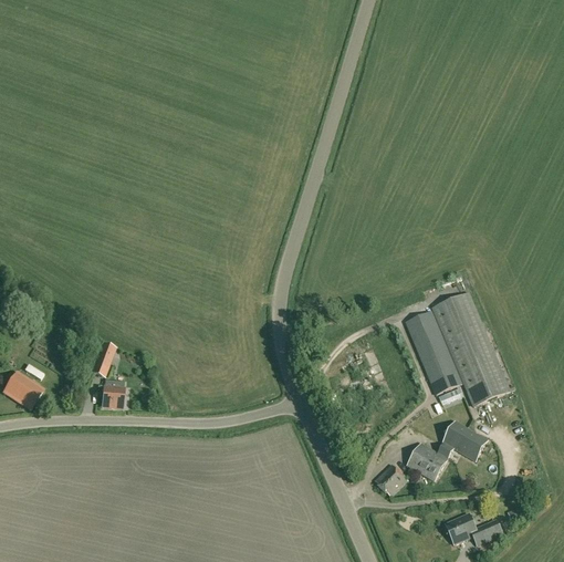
[(508,391),(467,291),(430,306),(471,403),(471,405),(508,391)]
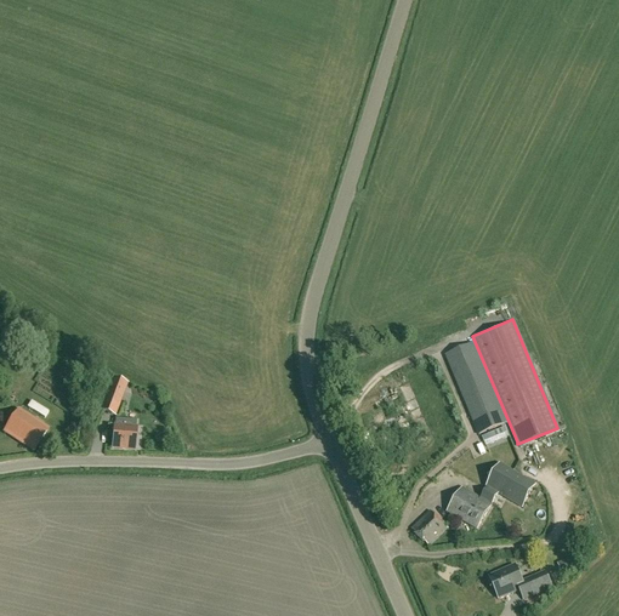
[(472,338),(443,351),(476,429),(506,418),(472,338)]
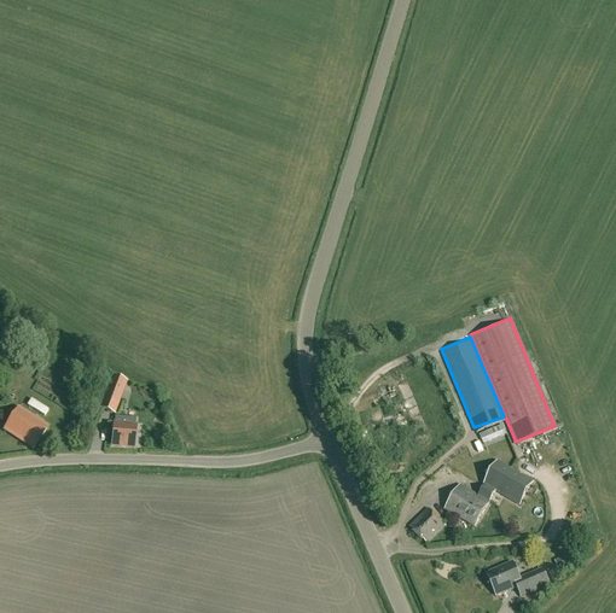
[(122,385),(115,383),(117,374),(110,372),(102,393),(117,400),(122,385)]
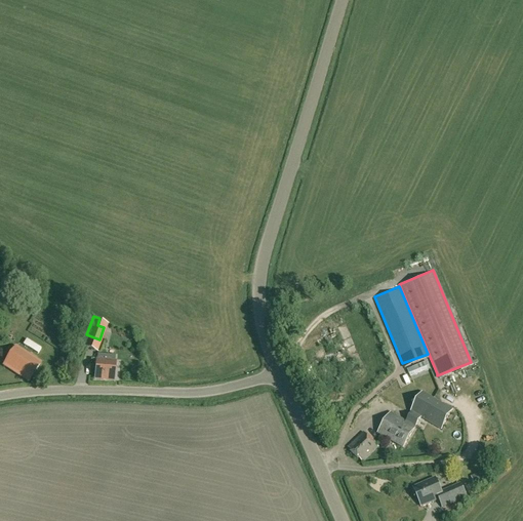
[(27,376),(38,360),(13,344),(2,361),(27,376)]
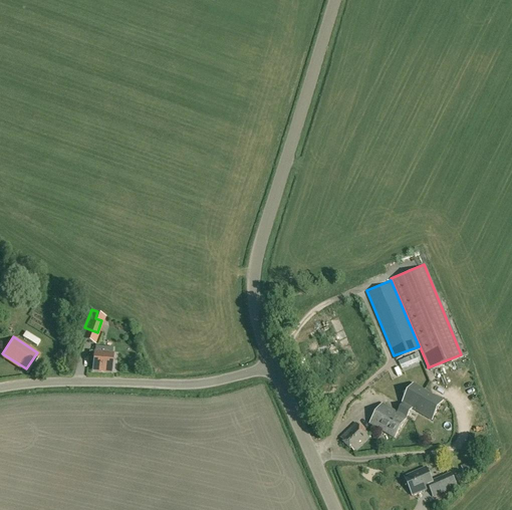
[(109,369),(110,351),(92,349),(90,367),(109,369)]
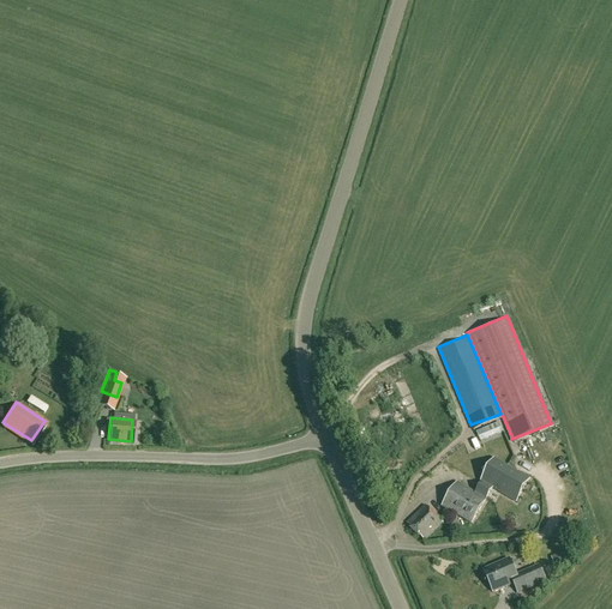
[(497,418),(475,428),(479,436),(501,428),(497,418)]
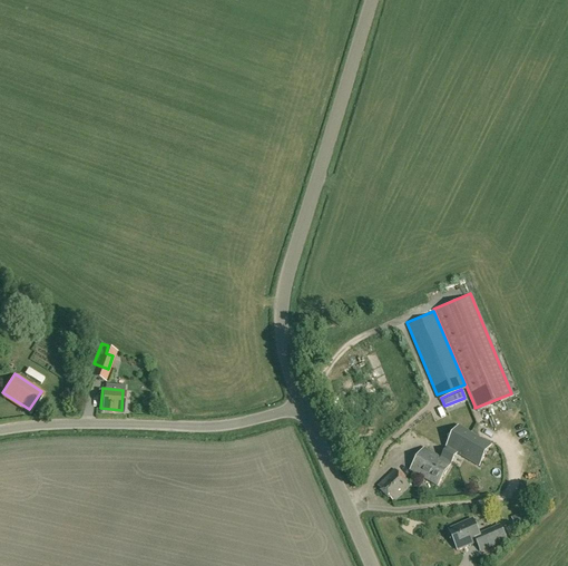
[(422,445),(408,466),(436,482),(449,460),(449,459),(454,450),(477,462),(489,441),(456,422),(443,443),(444,443),(438,454),(434,451),(422,445)]
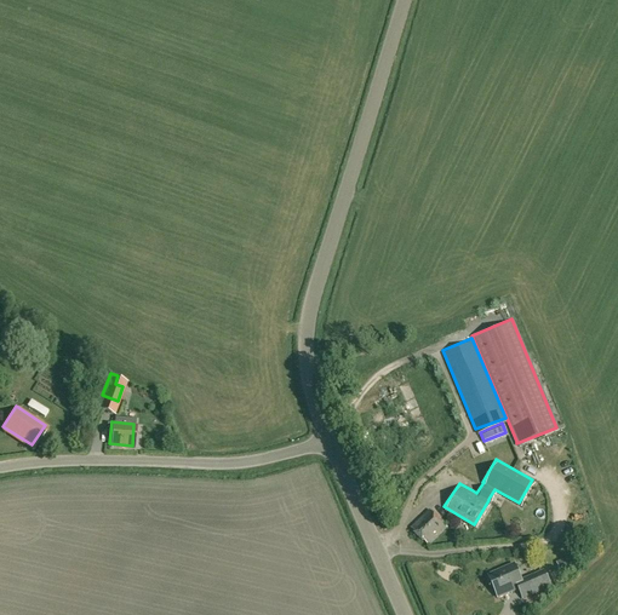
[(427,541),(445,523),(427,506),(408,524),(427,541)]
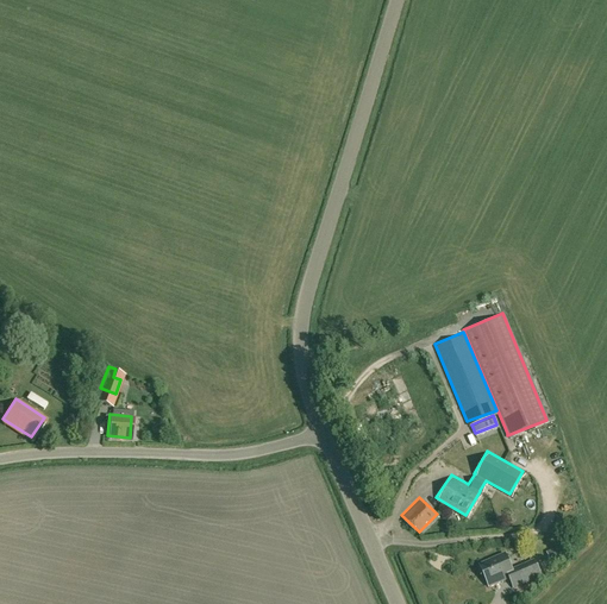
[(564,548),(562,542),(546,548),(549,555),(564,548)]
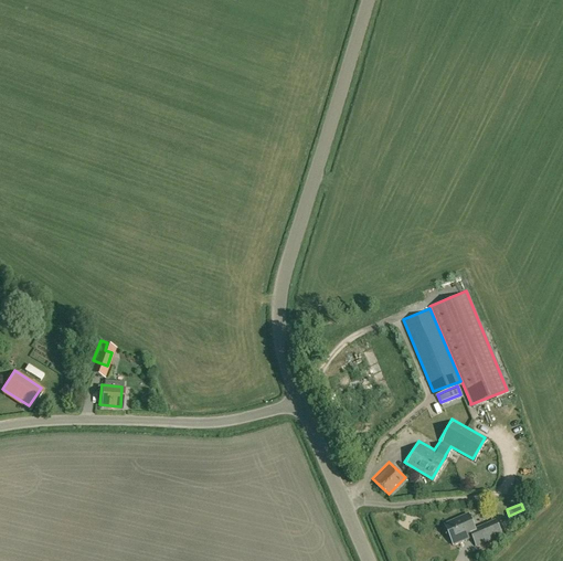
[(466,510),(443,521),(452,542),(469,535),(474,543),(500,531),(494,517),(473,526),(466,510)]
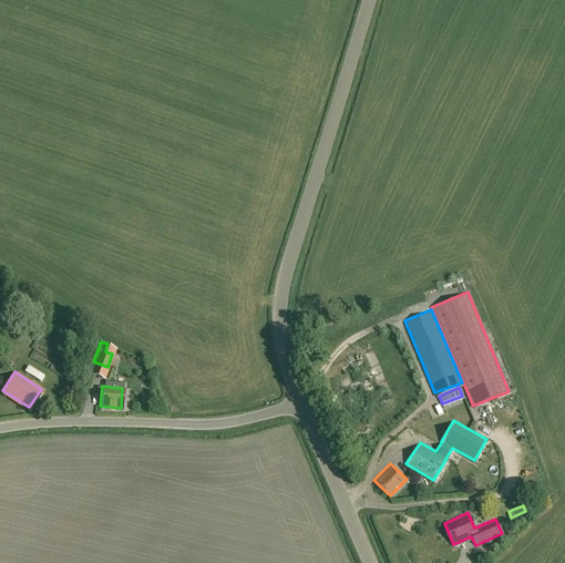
All buildings are outlined.
